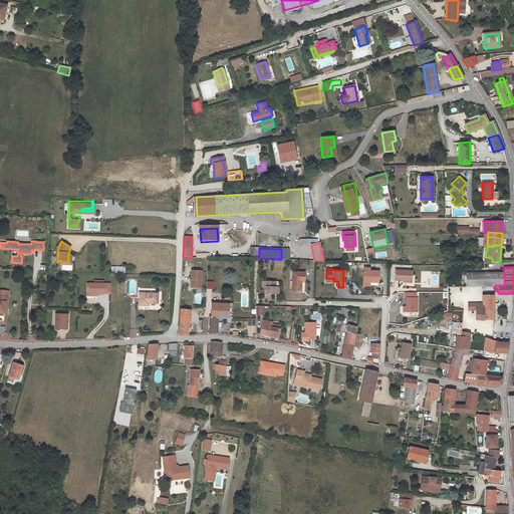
[(364,269),(363,279),(370,279),(370,281),(378,281),(379,270),(368,270),(364,269)]
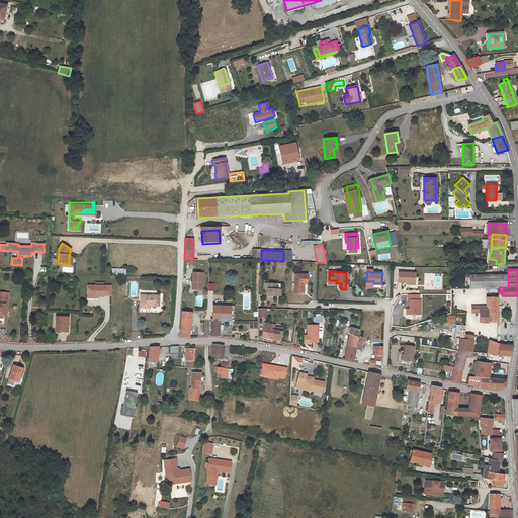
[(192,272),(192,288),(202,289),(203,272),(192,272)]
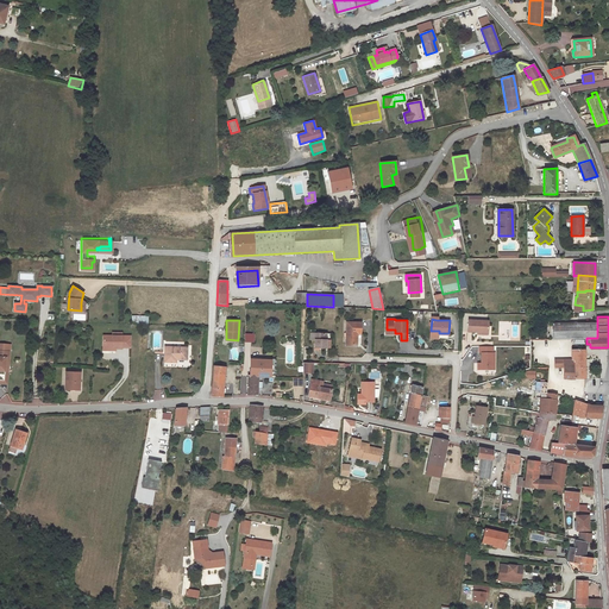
[(489,320),(469,320),(469,332),(478,332),(488,332),(489,320)]
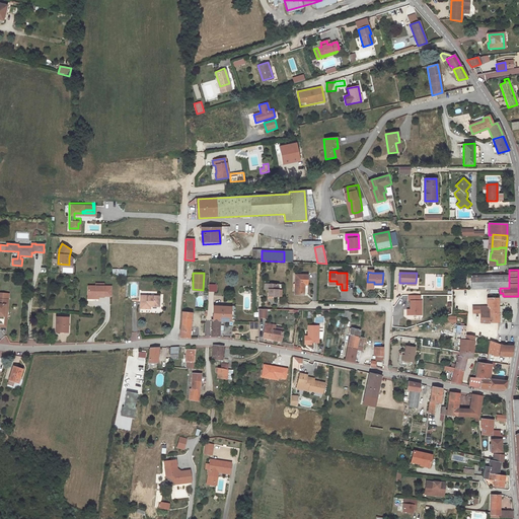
[(307,275),(296,275),(296,294),(305,294),(305,284),(307,284),(307,275)]
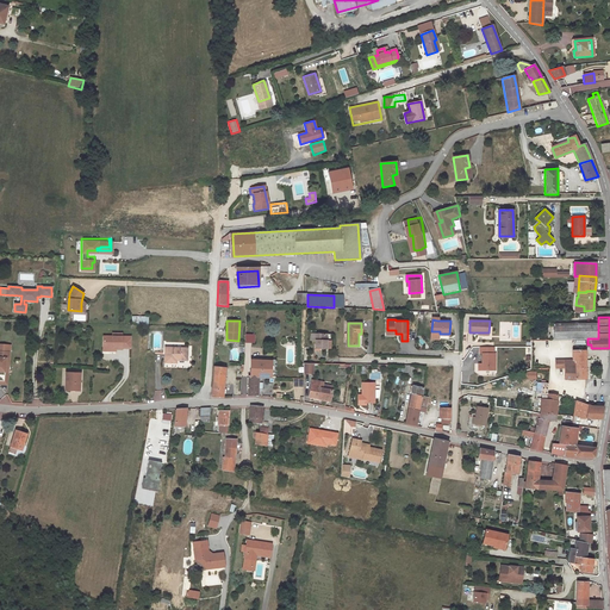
[(553,324),(553,340),(572,340),(572,323),(553,324)]
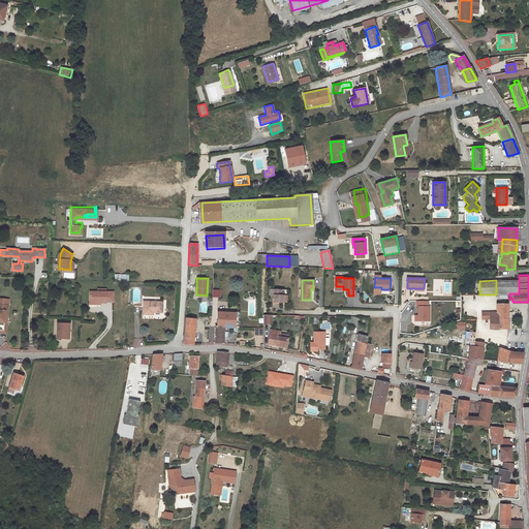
[(519,280),(496,280),(496,294),(505,293),(509,293),(519,293),(519,280)]
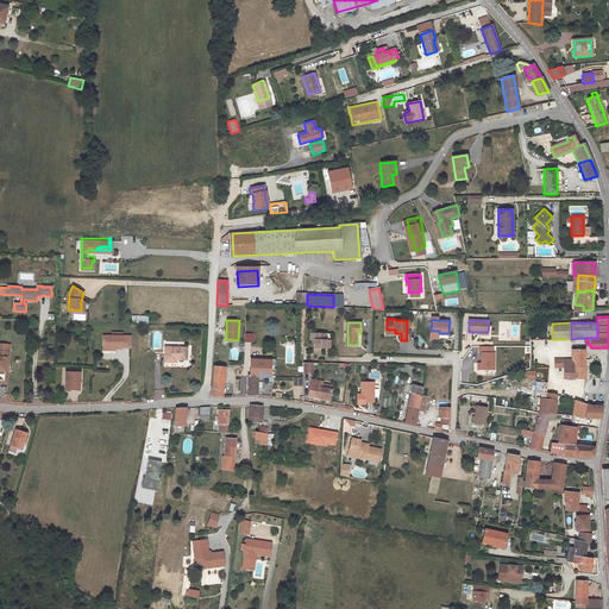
[(115,336),(106,334),(105,346),(118,346),(118,347),(124,347),(124,346),(133,347),(133,336),(124,336),(124,332),(115,332),(115,336)]
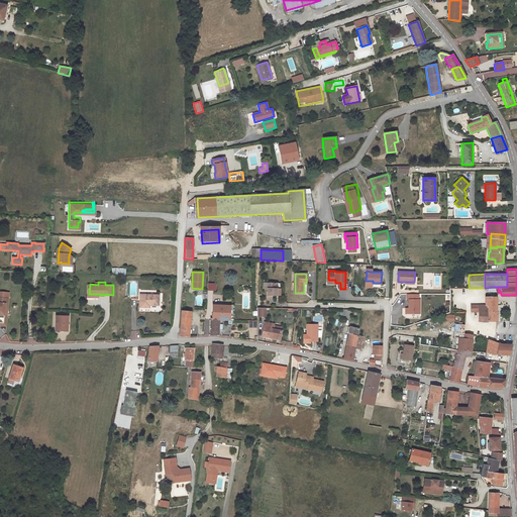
[(216,292),(217,284),(208,283),(207,291),(216,292)]
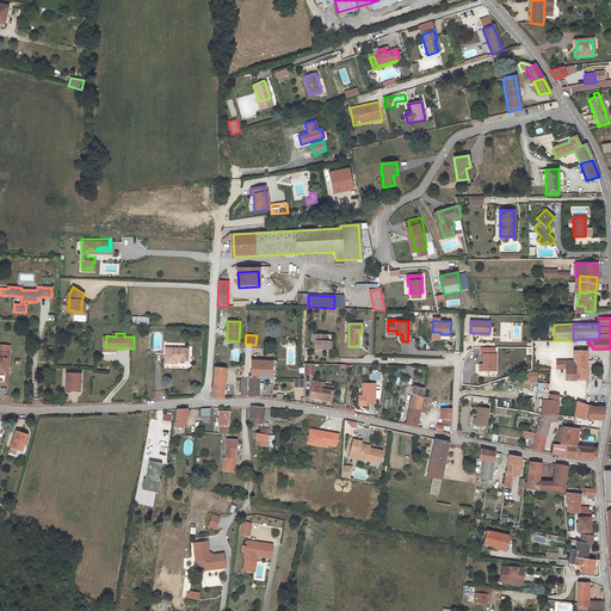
[(327,334),(315,334),(315,341),(315,350),(327,350),(327,334)]
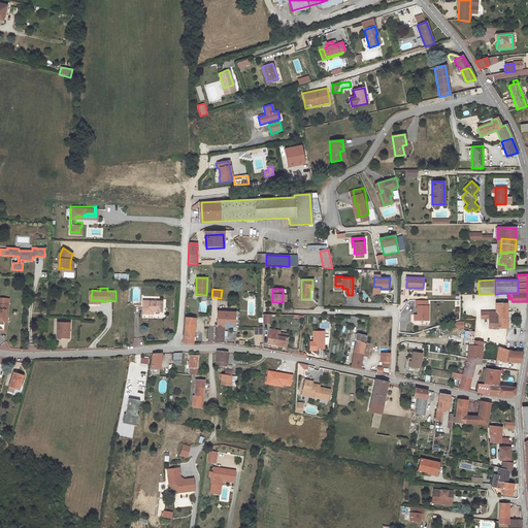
[(153,310),(161,311),(162,301),(144,300),(143,314),(153,314),(153,310)]
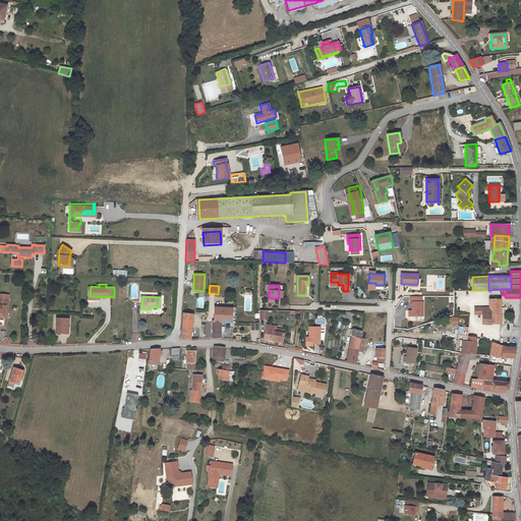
[(422,296),(410,296),(410,301),(412,301),(412,310),(409,310),(409,315),(423,315),(423,301),(422,301),(422,296)]
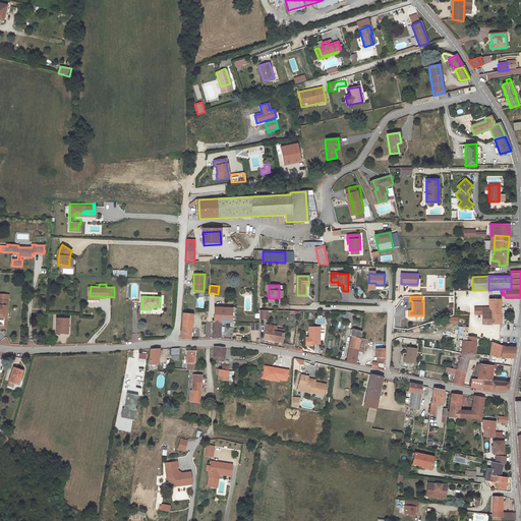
[(488,301),(482,301),(482,323),(500,323),(500,298),(488,298),(488,301)]
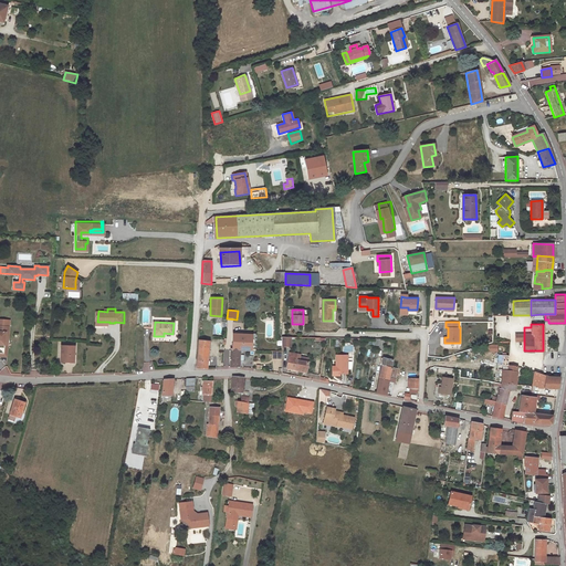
[(232,348),(240,349),(244,349),(250,349),(250,335),(233,334),(232,348)]
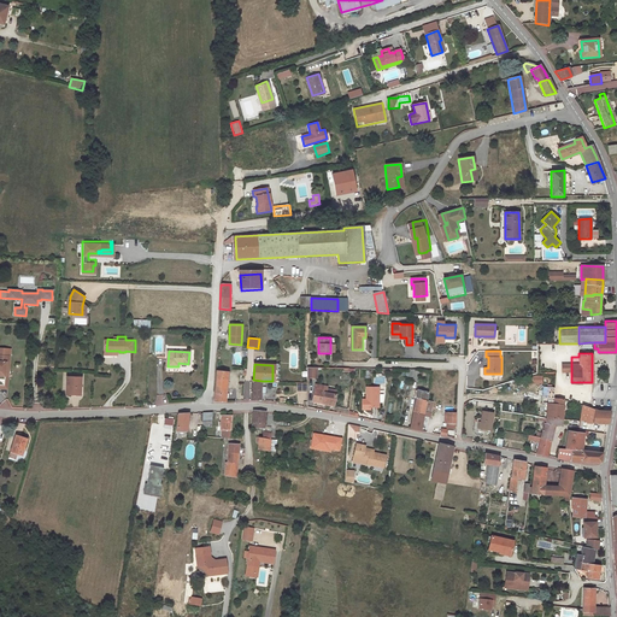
[(225,403),(225,401),(228,371),(216,370),(213,401),(225,403)]
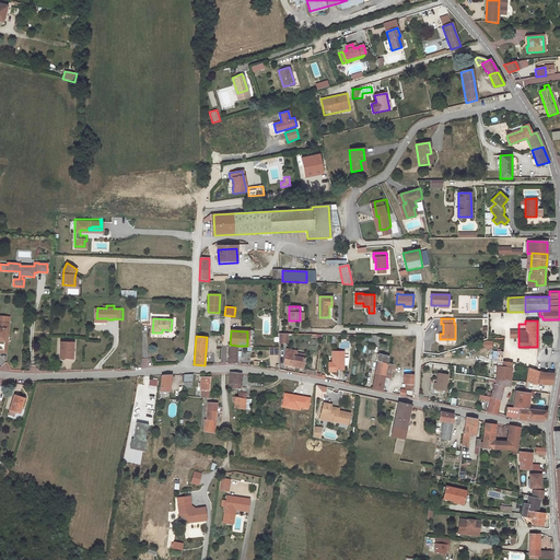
[(73,357),(74,340),(61,340),(60,356),(73,357)]
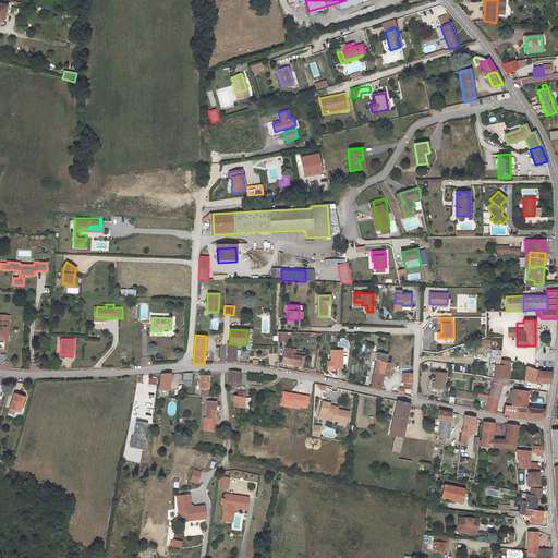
[(231,362),(237,362),(237,344),(229,343),(227,343),(227,362),(231,362)]
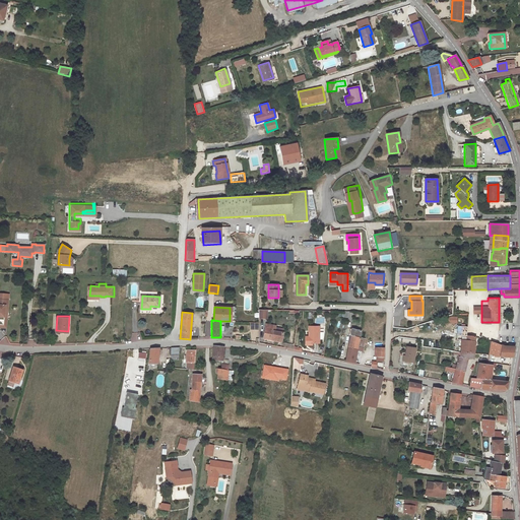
[(275,327),(267,325),(264,339),(281,343),(283,334),(284,331),(275,329),(275,327)]
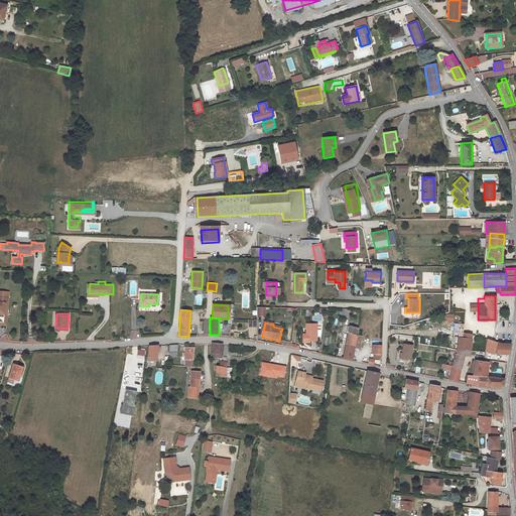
[(316,323),(306,324),(305,333),(306,333),(307,340),(316,340),(316,323)]
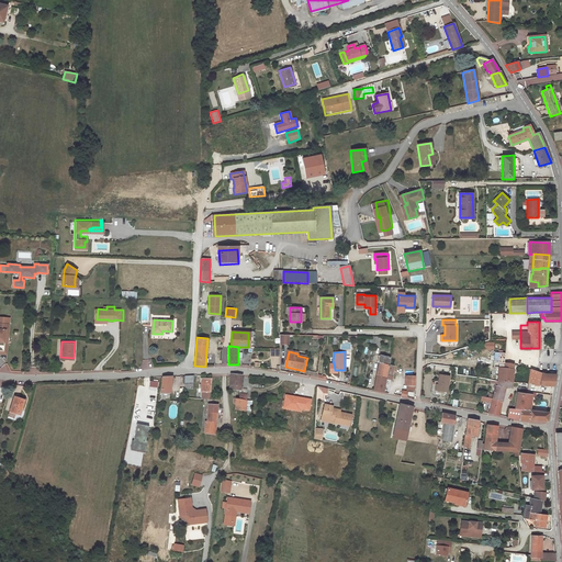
[(497,367),(496,380),(498,380),(499,363),(499,362),(504,362),(505,353),(505,352),(495,352),(494,367),(497,367)]
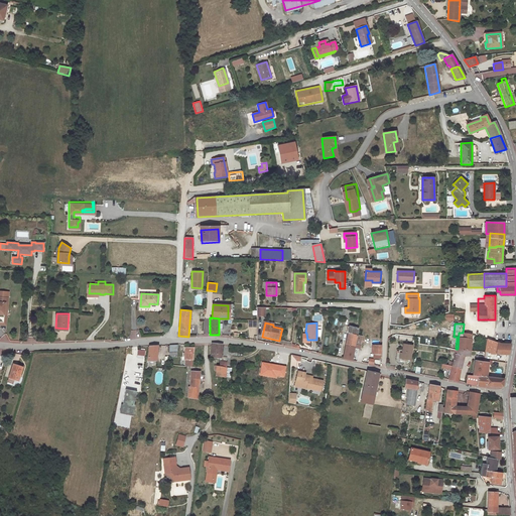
[(355,348),(356,343),(356,340),(362,341),(362,336),(357,335),(358,329),(350,327),(350,329),(346,345),(355,348)]
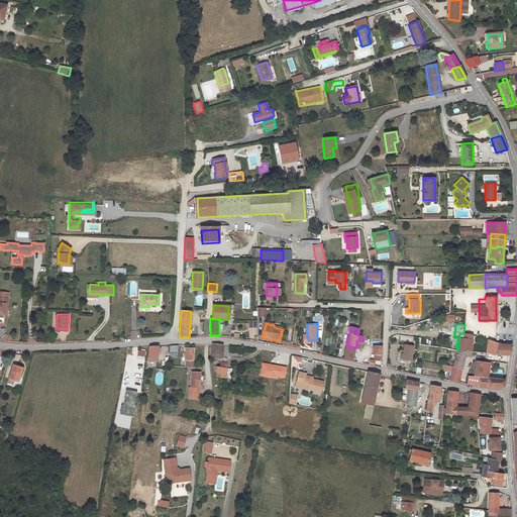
[(473,335),(474,335),(473,334),(463,333),(459,333),(459,334),(458,349),(471,350),(473,335)]
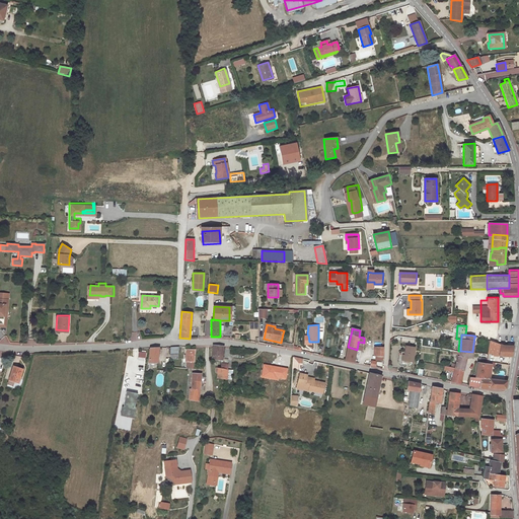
[(502,345),(490,340),(488,353),(498,353),(499,355),(512,356),(513,345),(506,345),(503,345),(502,345)]
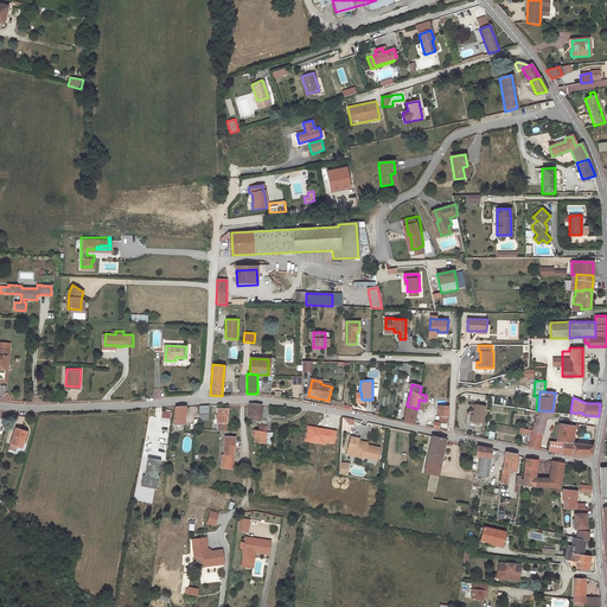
[(262,404),(249,403),(248,420),(260,421),(262,404)]
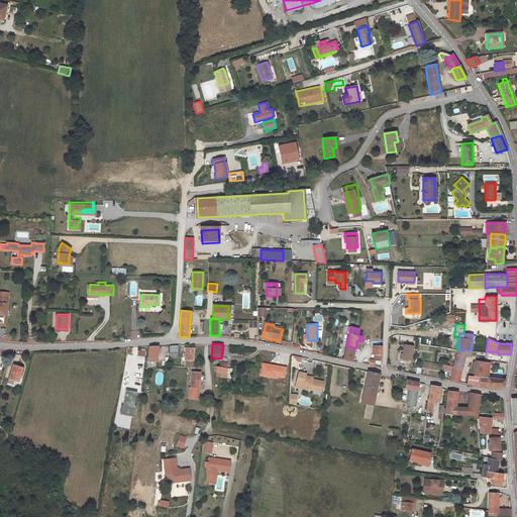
[(401,358),(412,359),(413,344),(404,343),(403,352),(401,352),(401,358)]
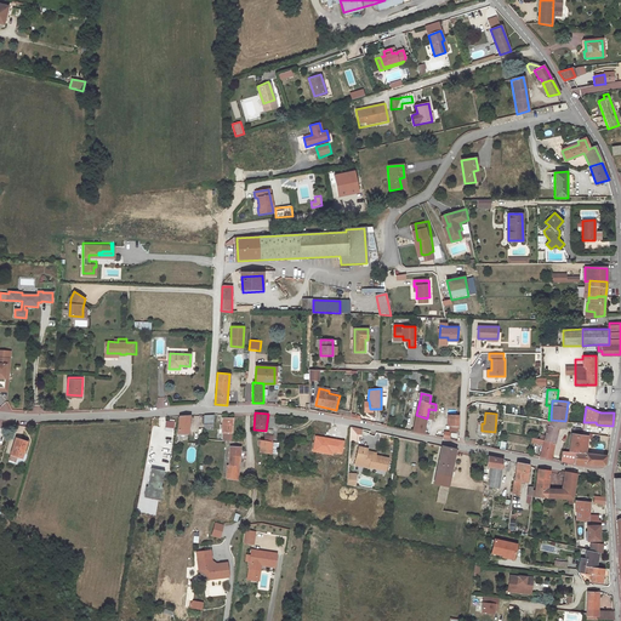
[(204,423),(214,423),(215,414),(204,415),(204,423)]
